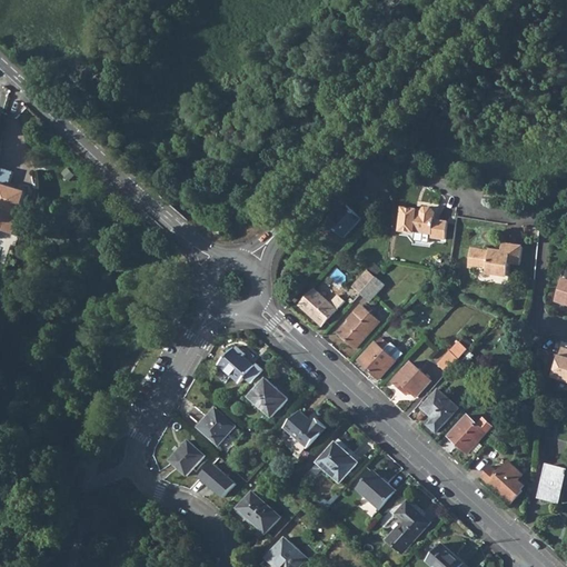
[(0,229),(5,231),(10,232),(23,191),(5,186),(10,170),(0,167),(0,229)]
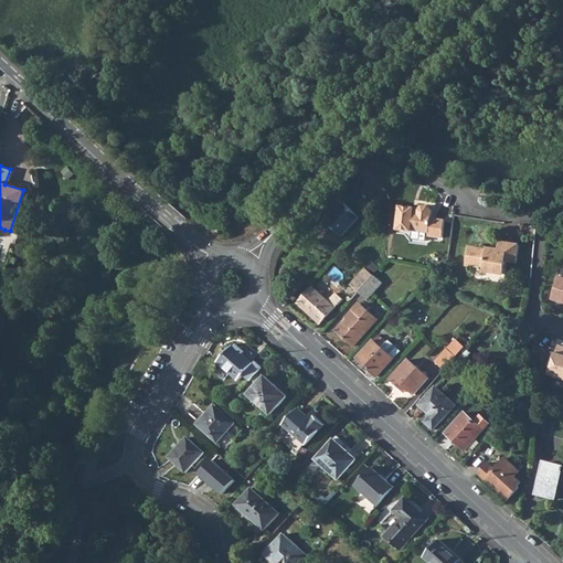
[(222,194),(216,200),(221,204),(226,199),(222,194)]
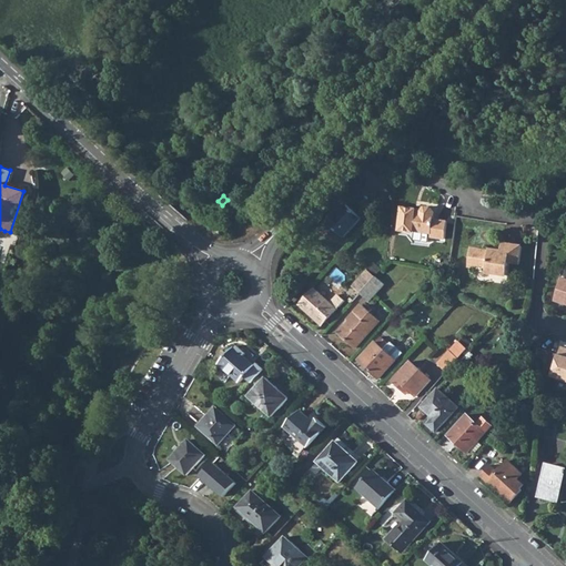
[(323,219),(341,234),(359,215),(343,202),(334,211),(332,210),(323,219)]
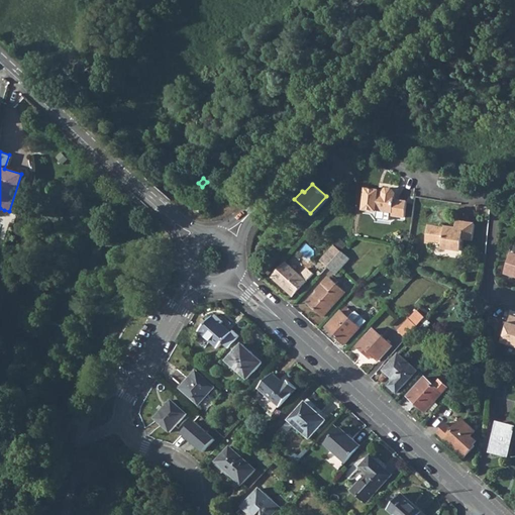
[(358,208),(374,210),(374,208),(390,211),(390,214),(402,216),(404,199),(392,198),(393,192),(389,187),(385,187),(381,190),(381,192),(377,192),(377,189),(361,186),(358,208)]
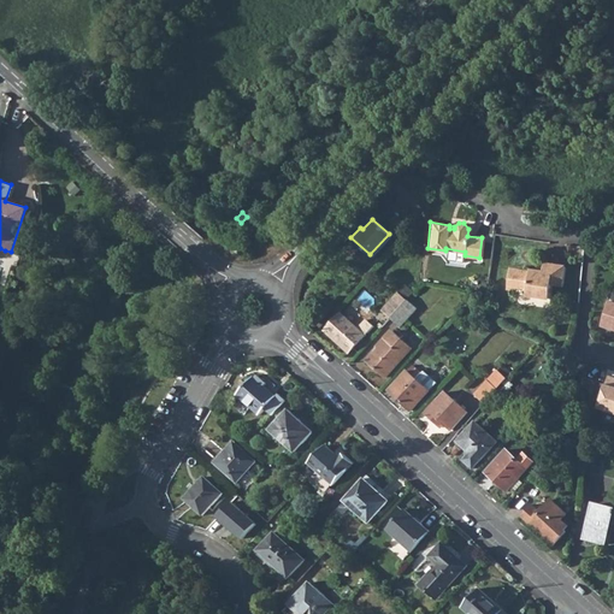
[(505,284),(513,287),(517,283),(525,284),(524,291),(547,294),(548,282),(559,283),(562,263),(542,260),(539,270),(507,265),(505,284)]
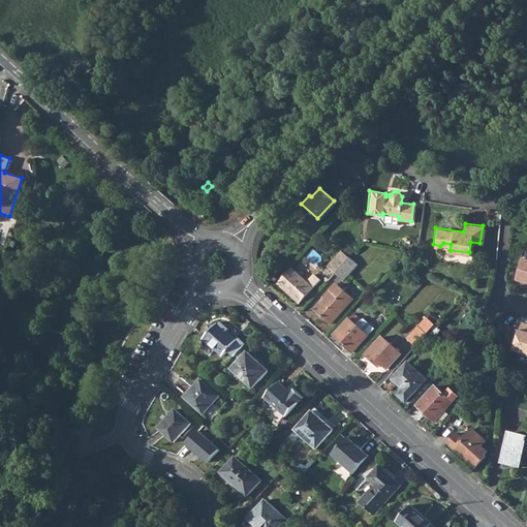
[(334,271),(345,258),(339,253),(329,265),(334,271)]
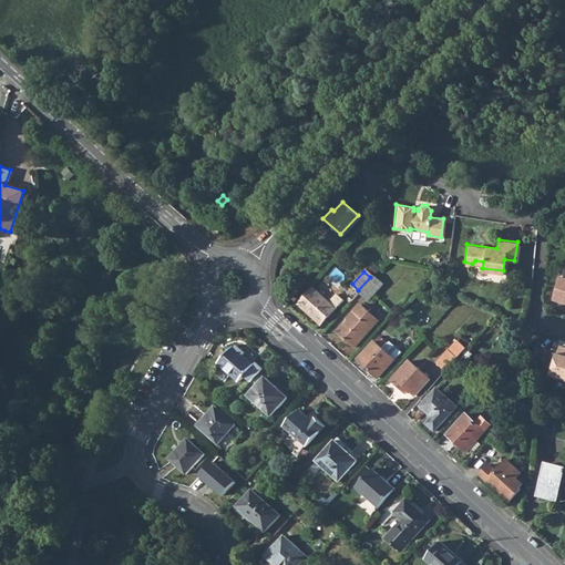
[(358,290),(366,298),(381,281),(373,274),(370,277),(358,290)]
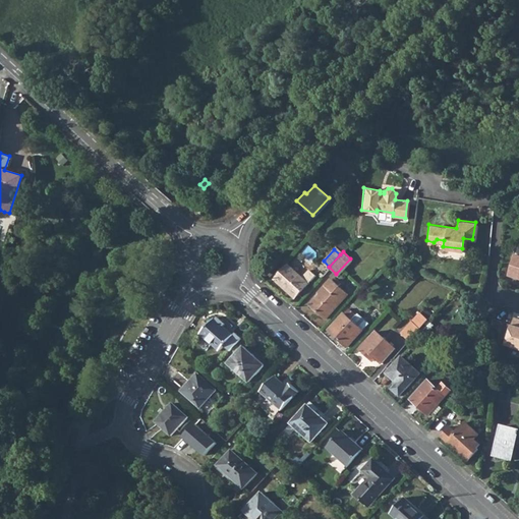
[(518,253),(513,252),(506,274),(518,278),(518,253)]
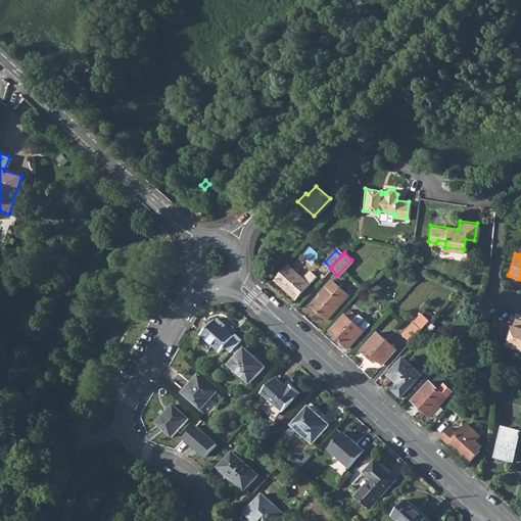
[(287,290),(289,288),(296,294),(315,275),(309,269),(301,277),(287,264),(274,278),(287,290)]
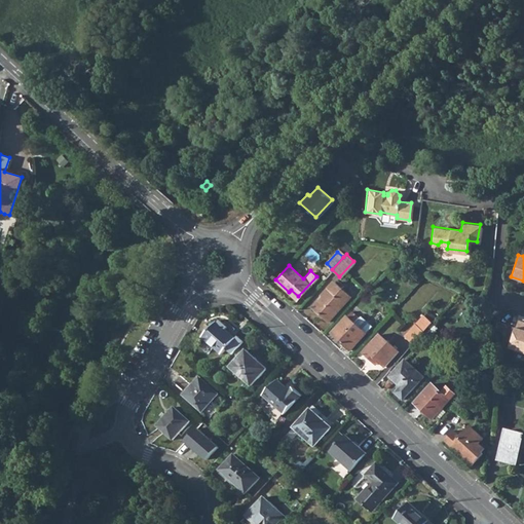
[(311,306),(327,320),(349,295),(332,281),(320,293),(322,295),(311,306)]
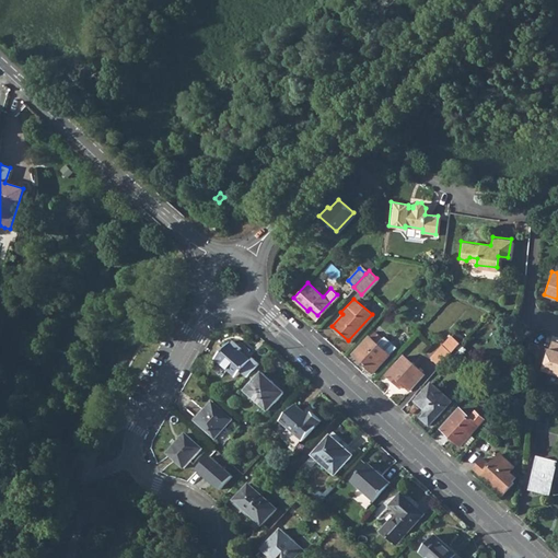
[(307,311),(314,317),(317,315),(310,309),(307,311)]
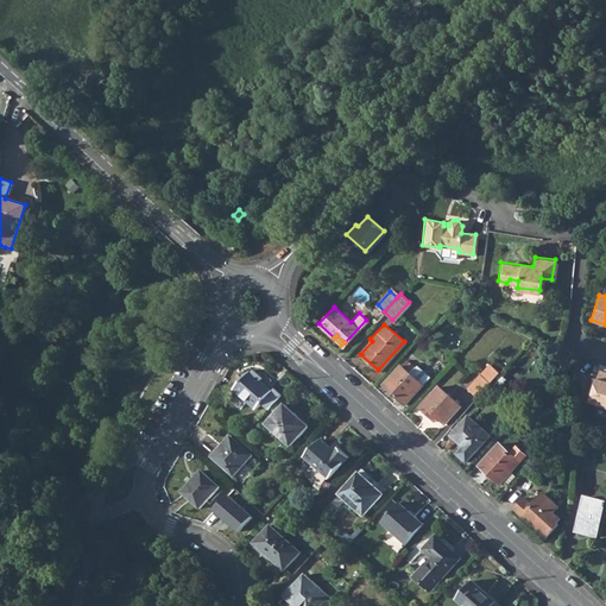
[(382,383),(403,403),(427,378),(425,373),(416,364),(414,366),(405,358),(382,383)]
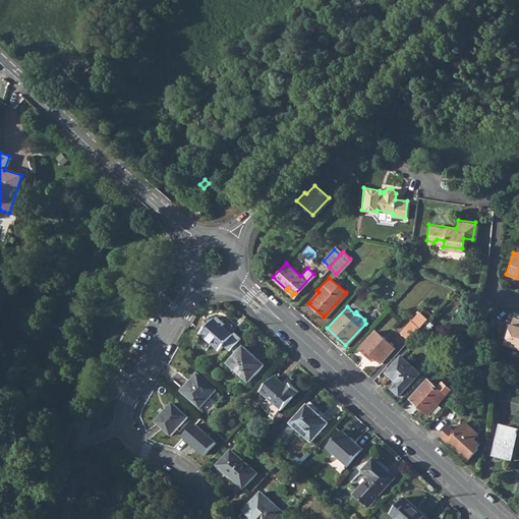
[(407,339),(425,319),(418,312),(399,332),(407,339)]
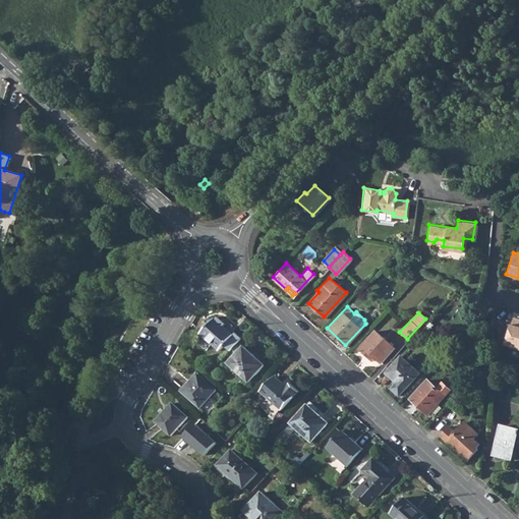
[(213,316),(199,332),(200,333),(210,341),(218,349),(231,334),(213,316)]
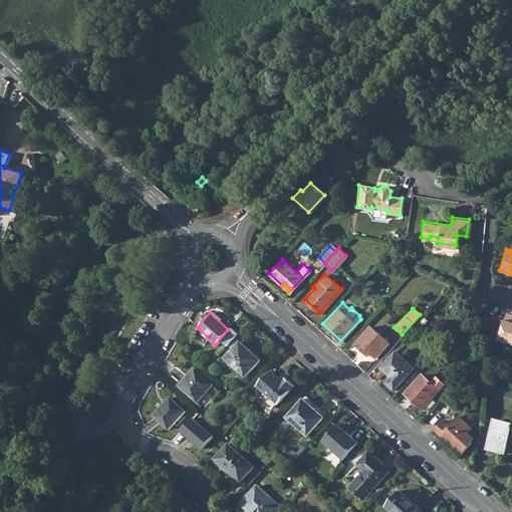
[(497,338),(511,342),(511,313),(506,312),(504,318),(503,318),(497,338)]
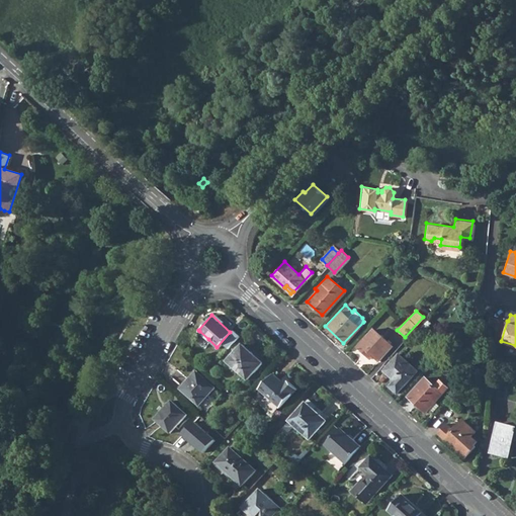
[(355,345),(368,357),(370,354),(376,359),(390,344),(371,328),(355,345)]
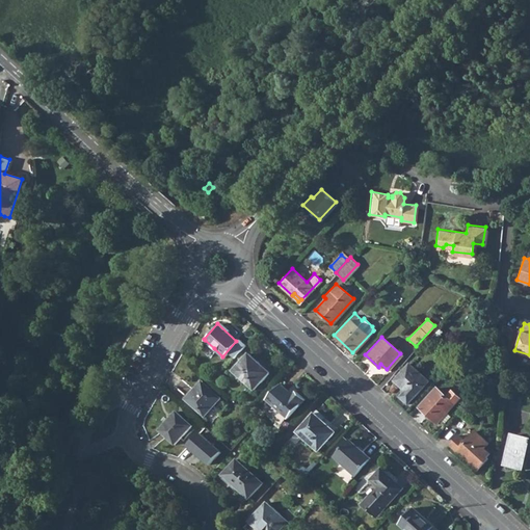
[(199,347),(208,355),(214,348),(205,340),(199,347)]
